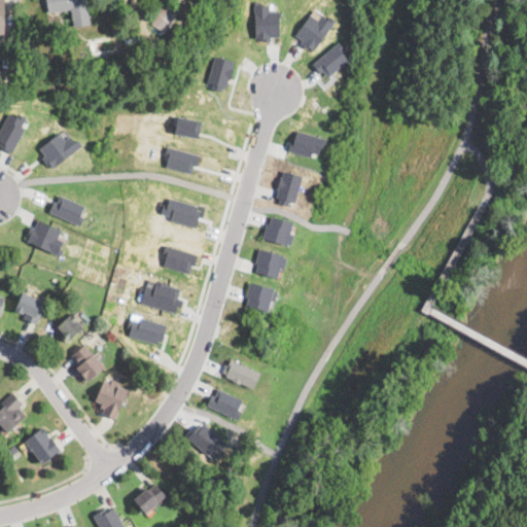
[(85,0),(91,24),(74,27),(71,8),(49,12),(46,0),(85,0)]
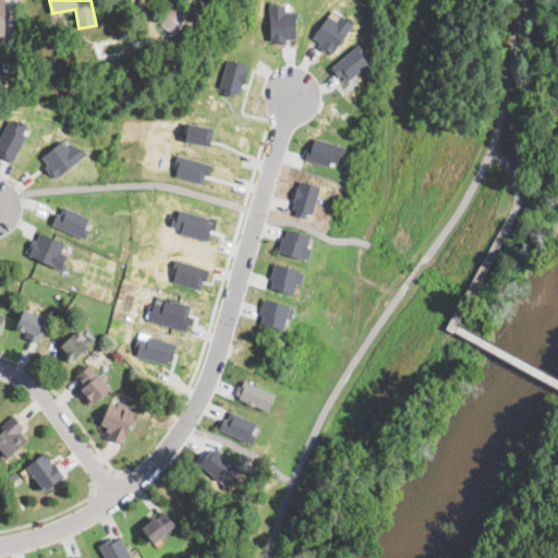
[(177,0),(190,9),(174,33),(160,24),(174,0),(177,0)]
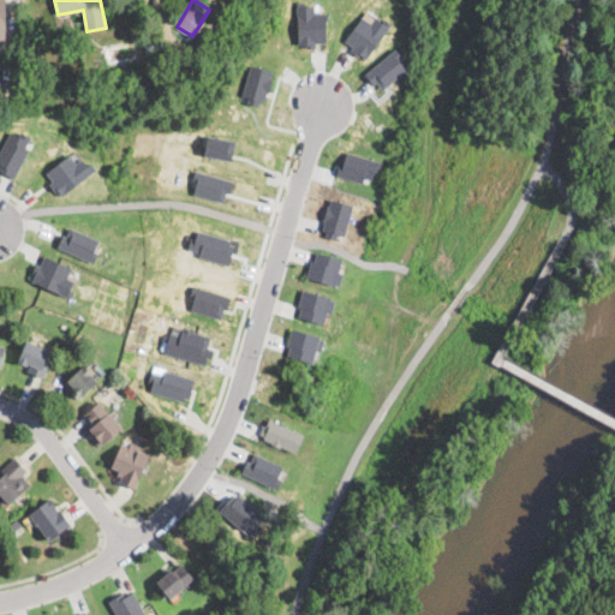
[(297,5),(298,46),(315,45),(315,41),(326,41),(326,11),(314,11),(314,4),(297,5)]
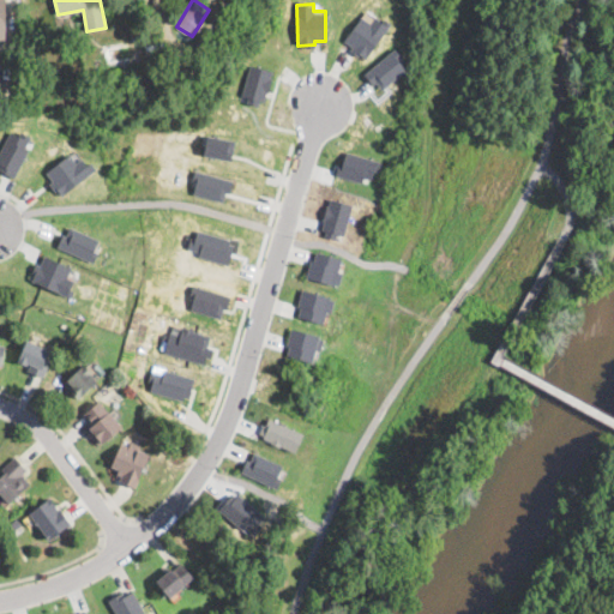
[(351,48),(365,58),(387,25),(365,10),(344,40),(353,46),(351,48)]
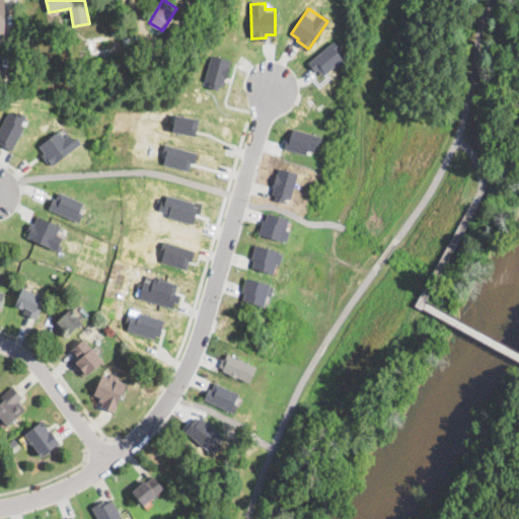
[(344,57),(332,41),(308,60),(320,75),(344,57)]
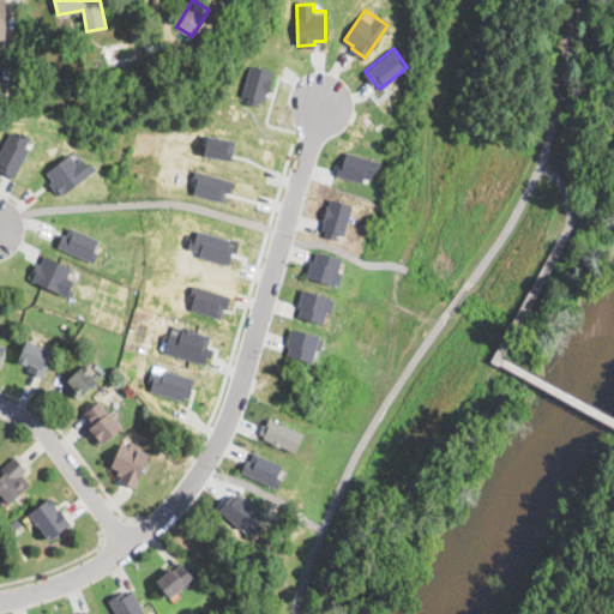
[(270,68),(248,64),(242,98),(264,103),(270,68)]
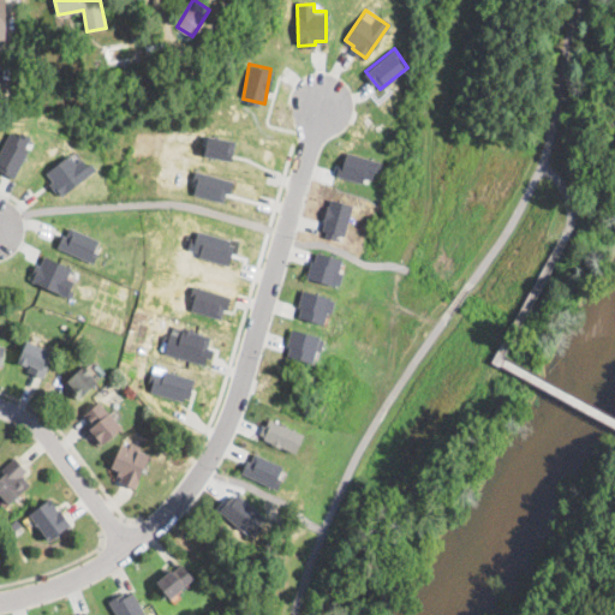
[(0,79),(18,79),(18,99),(0,99),(0,79)]
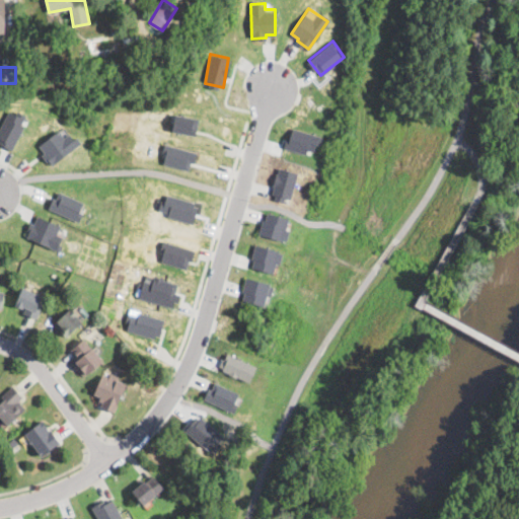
[(26,118),(10,108),(0,127),(0,142),(10,148),(26,118)]
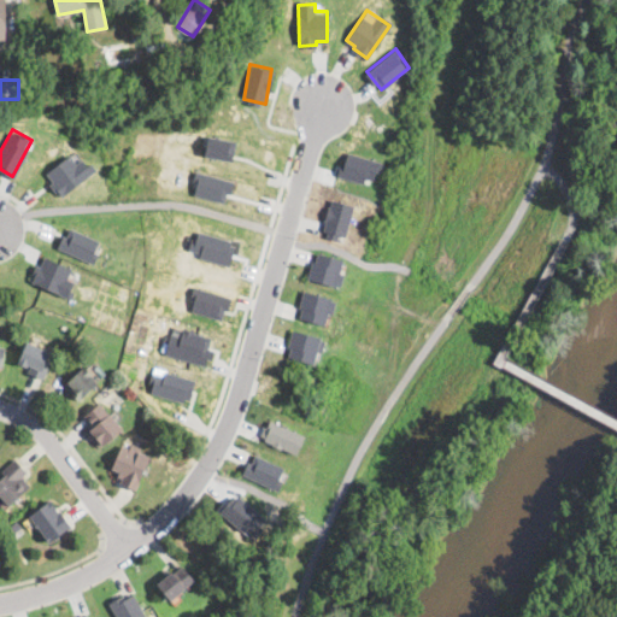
[(231,159),(235,140),(209,134),(204,154),(231,159)]
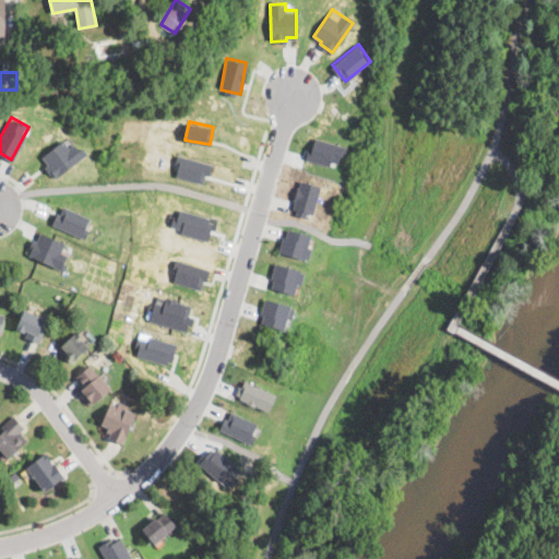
[(39,155),(54,176),(83,156),(69,135),(39,155)]
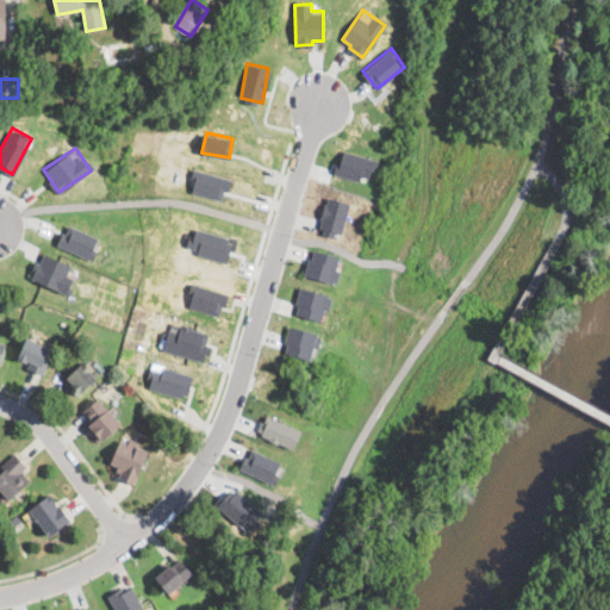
[(335,173),(369,181),(375,159),(341,149),(335,173)]
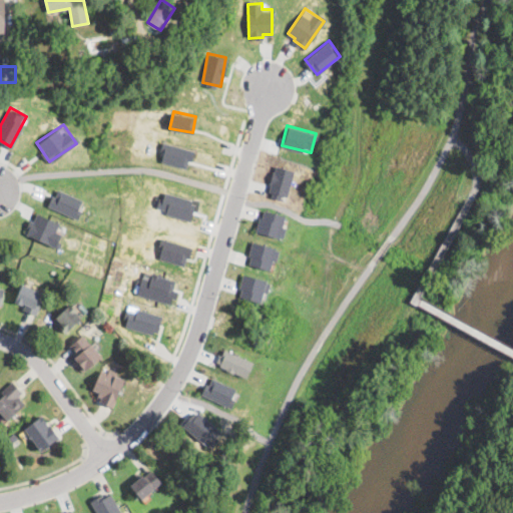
[(188,168),(193,149),(163,141),(158,160),(188,168)]
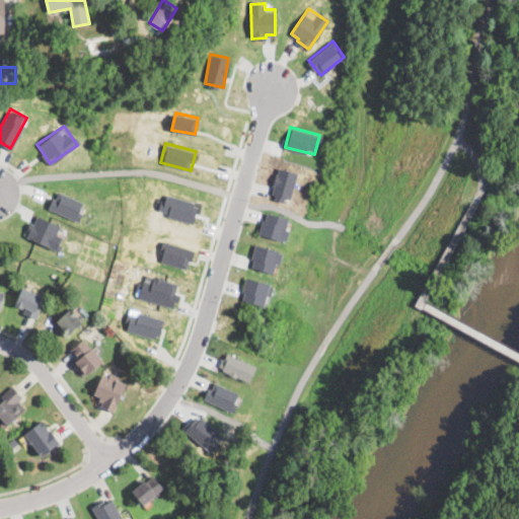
[(271,196),(290,201),(297,171),(279,166),(271,196)]
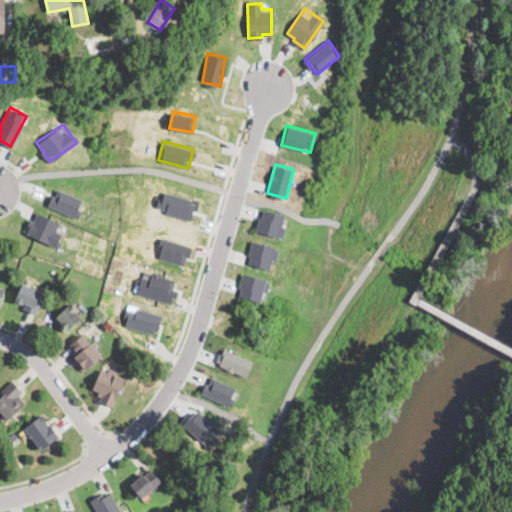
[(78,216),(84,197),(54,188),(48,207),(78,216)]
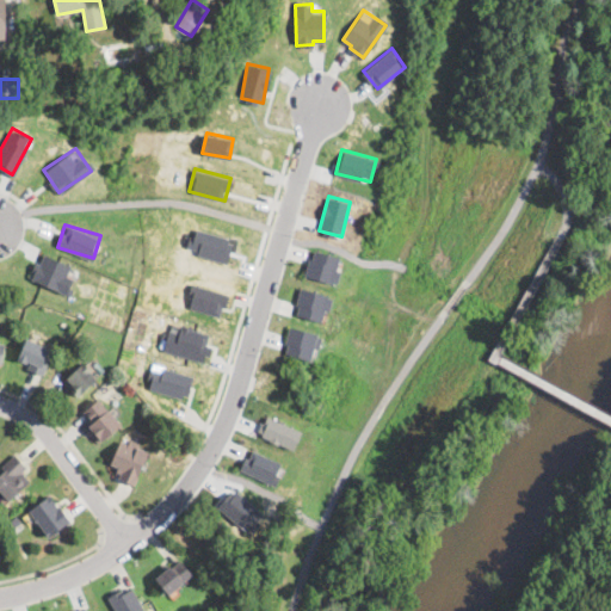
[(193,238),(189,236),(185,248),(227,260),(233,239),(196,228),(193,238)]
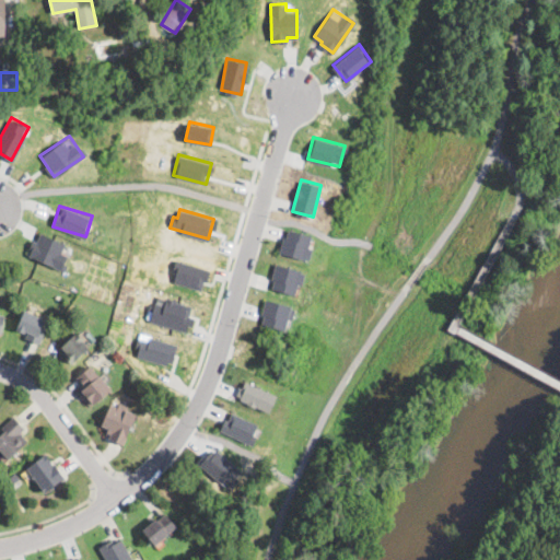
[(279,252),(308,259),(315,235),(286,228),(279,252)]
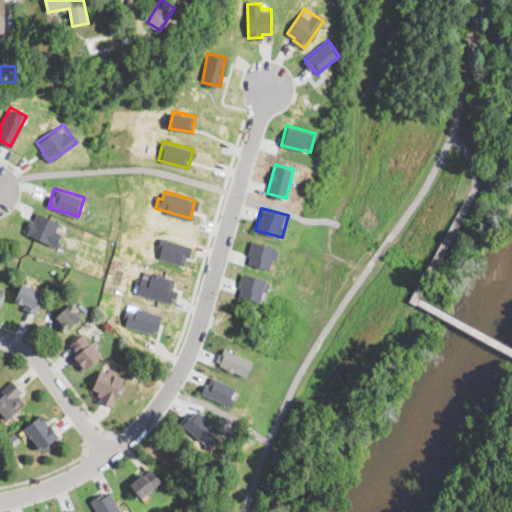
[(57,244),(64,222),(35,213),(33,220),(29,219),(25,234),(57,244)]
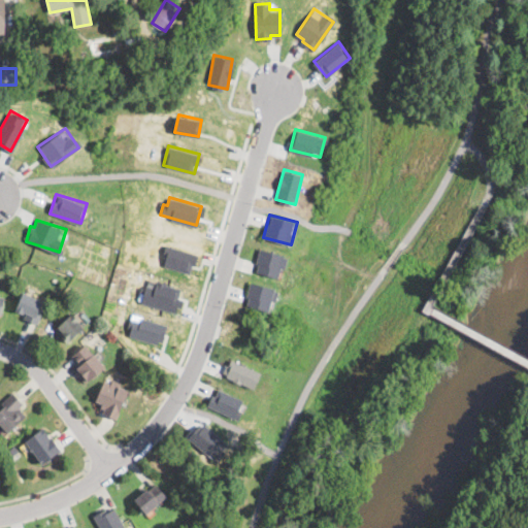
[(197,253),(167,244),(161,264),(191,272),(197,253)]
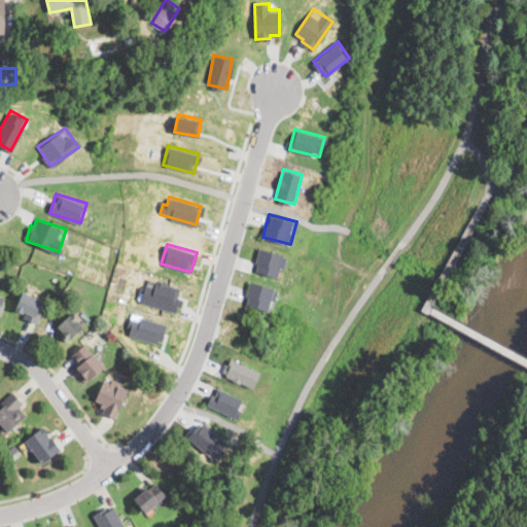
[(285,254),(260,247),(253,270),(278,277),(285,254)]
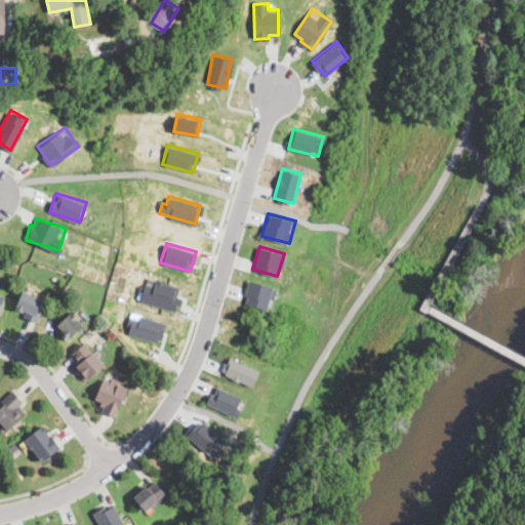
[(139,300),(173,310),(180,286),(155,279),(154,281),(146,278),(139,300)]
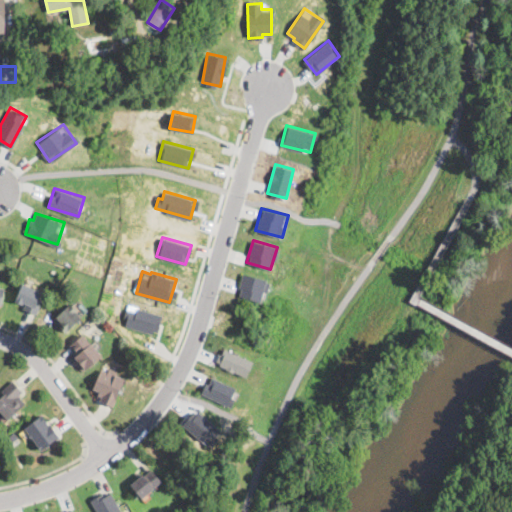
[(260,301),(266,278),(243,272),(237,295),(260,301)]
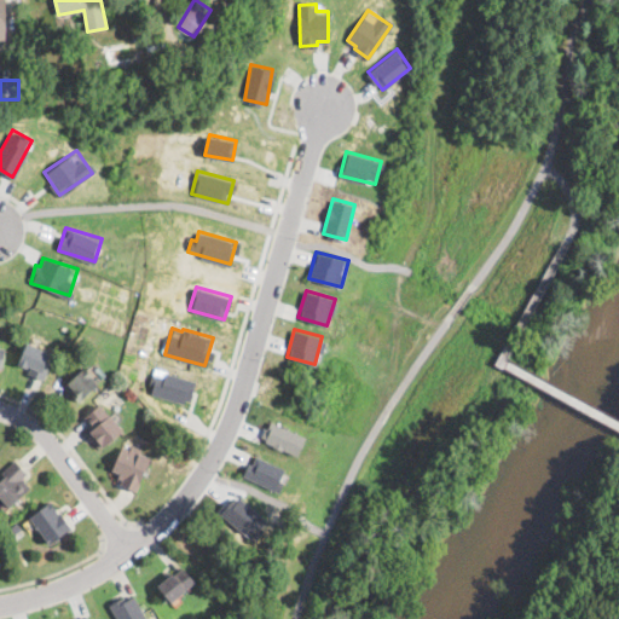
[(30,345),(33,346),(51,353),(48,360),(52,362),(44,381),(29,374),(30,370),(18,365),(28,343),(30,345)]
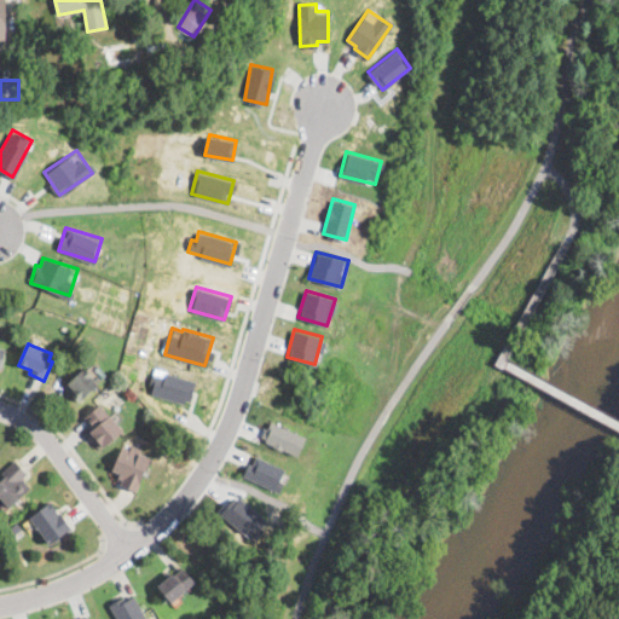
[(189,404),(196,380),(155,368),(148,391),(189,404)]
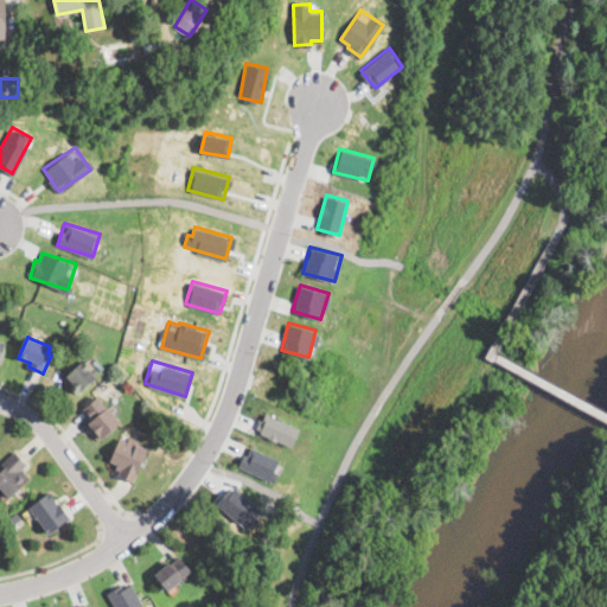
[(96,377),(78,394),(64,379),(83,362),(96,377)]
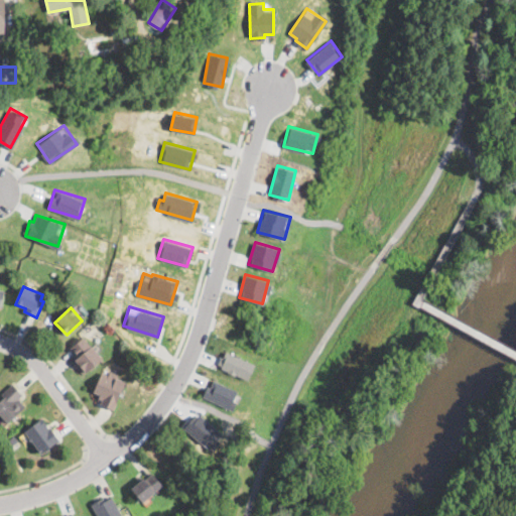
[(91,346),(91,347),(103,359),(84,375),(73,362),(79,357),(71,348),(84,338),(91,346)]
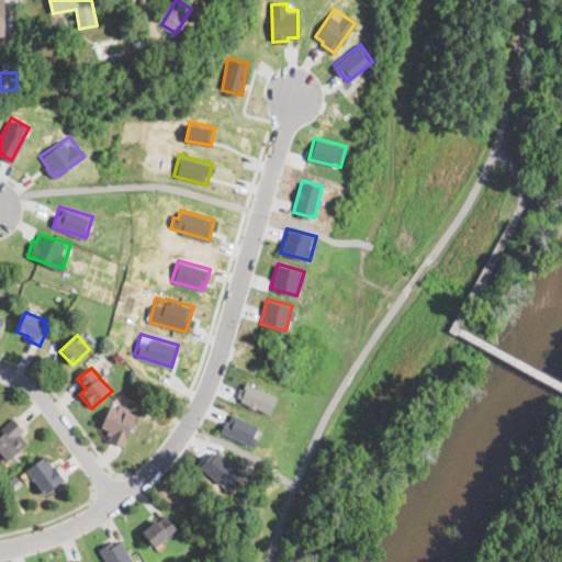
[(270,412),(277,395),(243,381),(236,398),(270,412)]
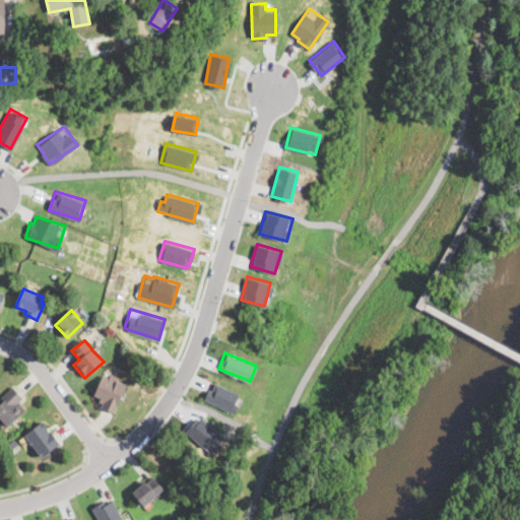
[(115,376),(128,381),(116,413),(103,408),(101,398),(94,395),(102,375),(110,378),(111,374),(115,376)]
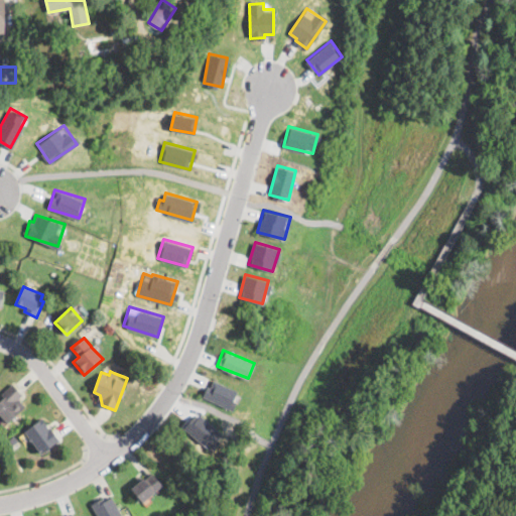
[(230,408),(238,390),(211,378),(203,396),(230,408)]
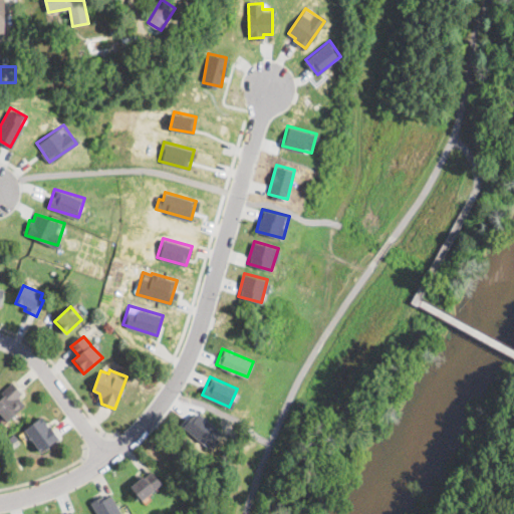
[(14,384),(22,392),(18,398),(25,405),(9,421),(0,412),(0,400),(4,396),(1,394),(13,382),(14,384)]
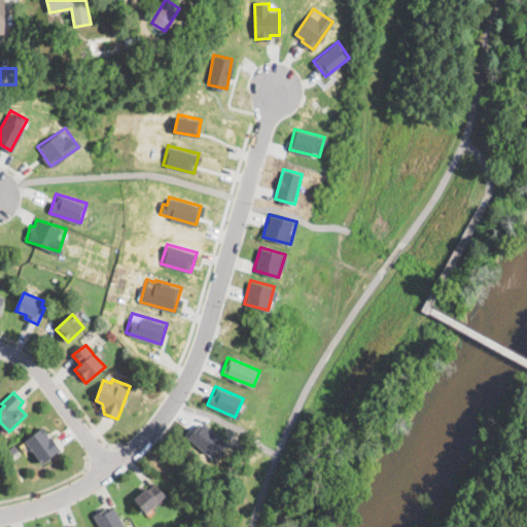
[(214,459),(227,445),(200,420),(186,435),(214,459)]
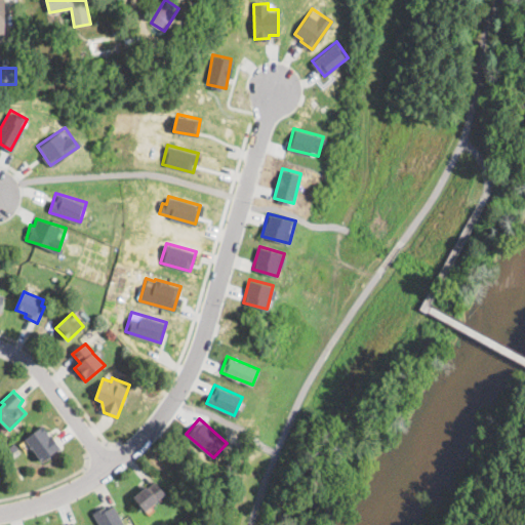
[(42,426),(47,434),(61,448),(41,461),(32,449),(25,438),(42,426)]
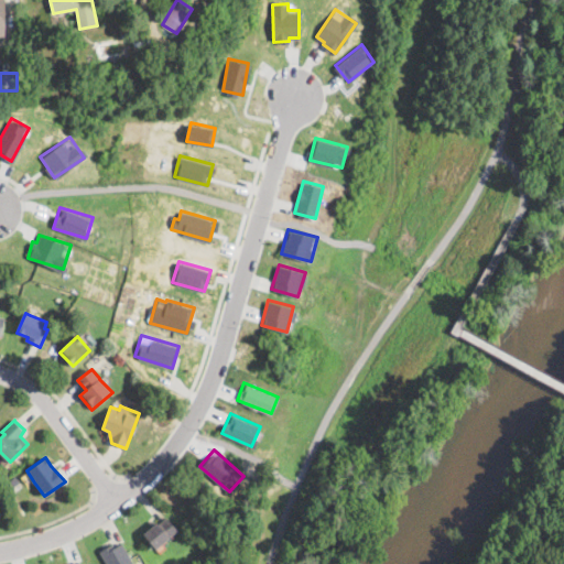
[(179,531),(174,534),(156,550),(143,534),(153,527),(165,516),(179,531)]
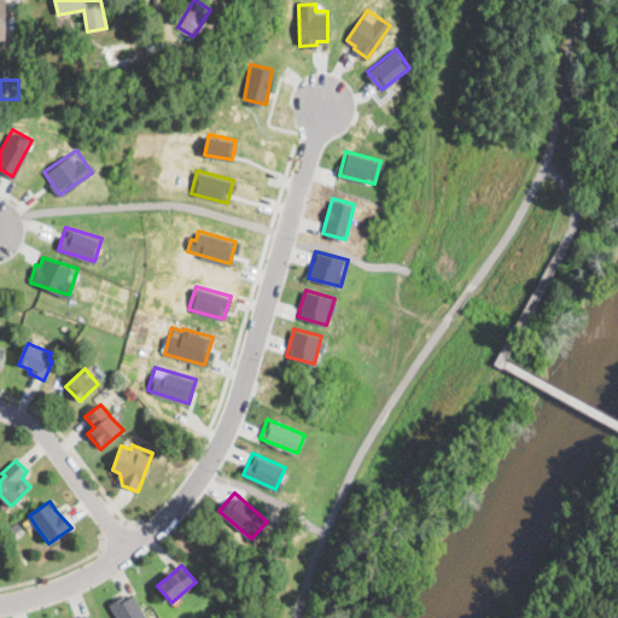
[(134,595),(146,617),(118,617),(111,604),(123,596),(124,600),(134,595)]
